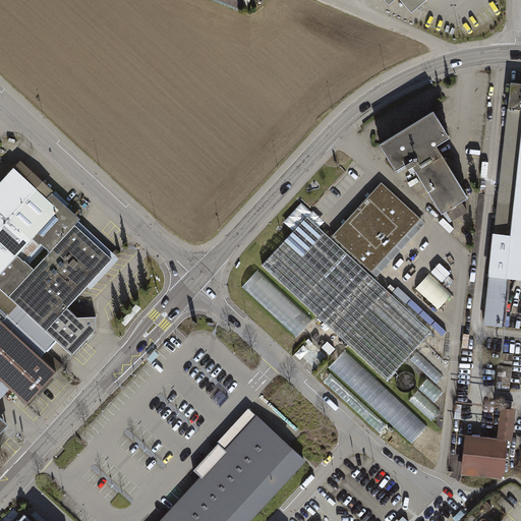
[(245,0),(218,0),(241,9),(245,0)]
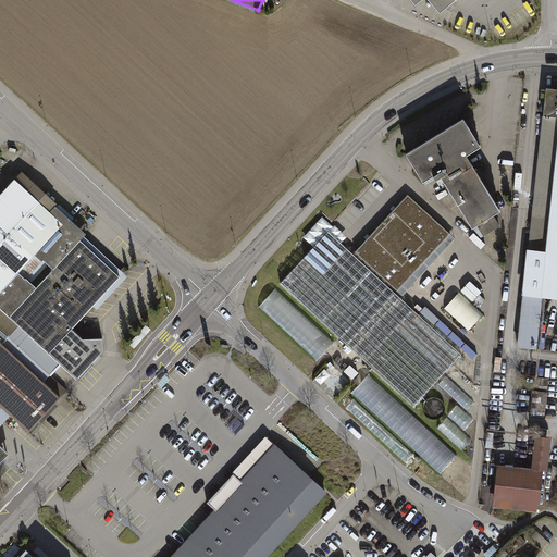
[(410,0),(416,5),(422,0),(428,0),(441,14),(457,0),(410,0)]
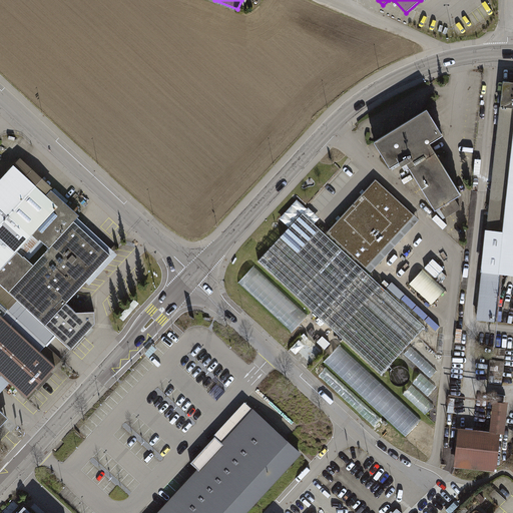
[(512,80),(503,80),(502,92),(497,139),(480,317),(495,318),(500,272),(512,273),(512,80)]
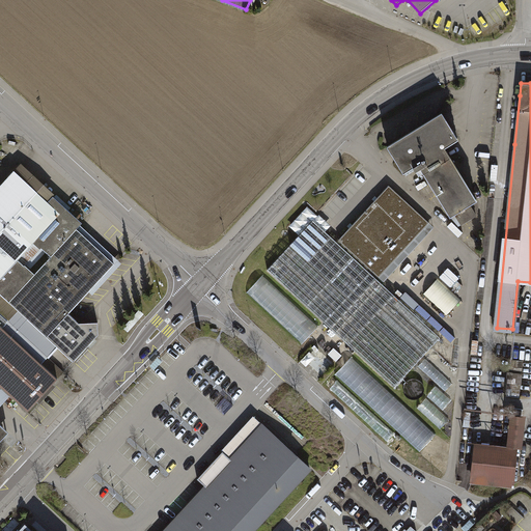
[(420,164),(453,218),(479,202),(446,147),(458,140),(443,115),(434,120),(414,133),(389,148),(396,160),(404,173),(420,164)]
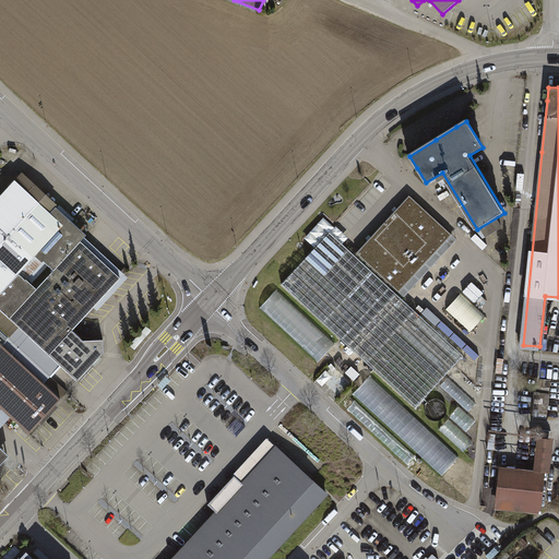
[(22,173),(16,179),(0,194),(0,293),(19,274),(38,253),(71,219),(22,173)]
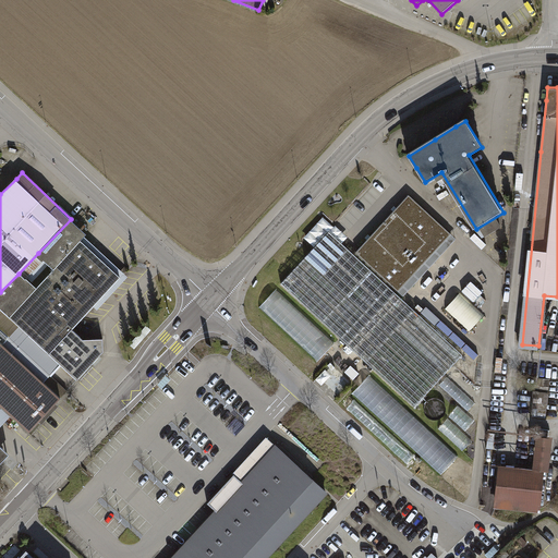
[(409,196),(353,257),(396,295),(451,234),(409,196)]
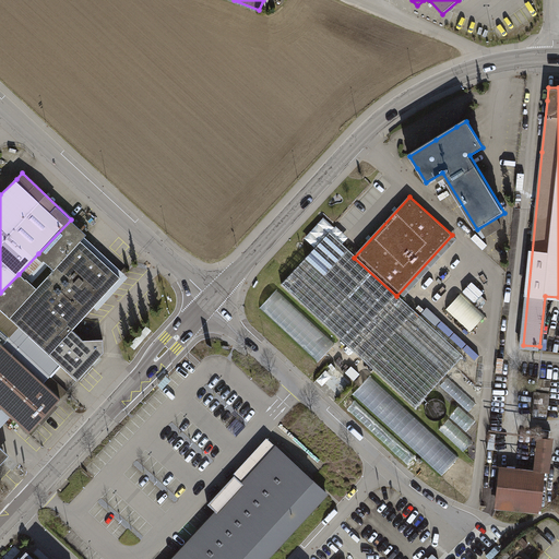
[(0,293),(0,304),(50,353),(76,378),(104,351),(104,340),(84,340),(73,329),(127,273),(71,219),(38,253),(54,269),(34,289),(19,274),(0,293)]
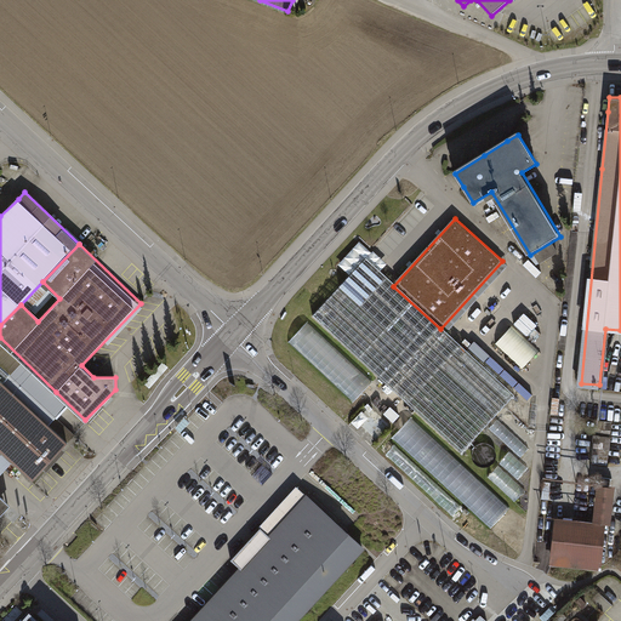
[(364,258),(313,314),(462,451),(513,396),(440,329),(393,286),(364,258)]
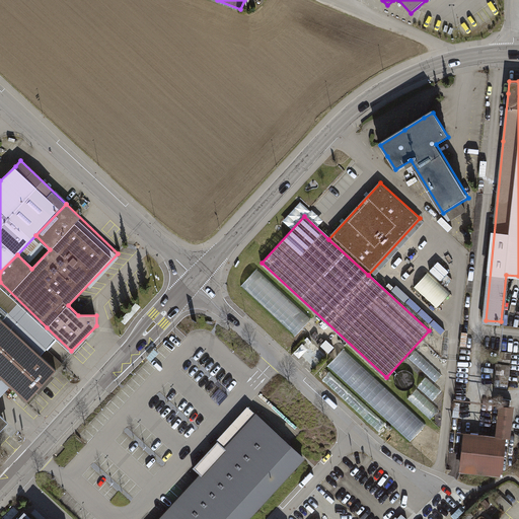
[(256,269),(241,284),(295,336),(310,319),(256,269)]
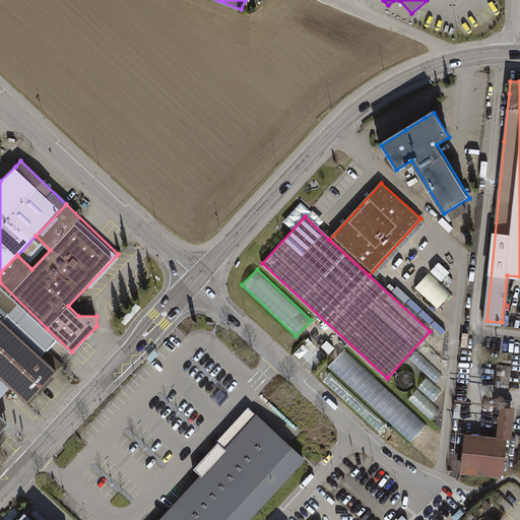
[(439,308),(452,293),(430,272),(416,286),(439,308)]
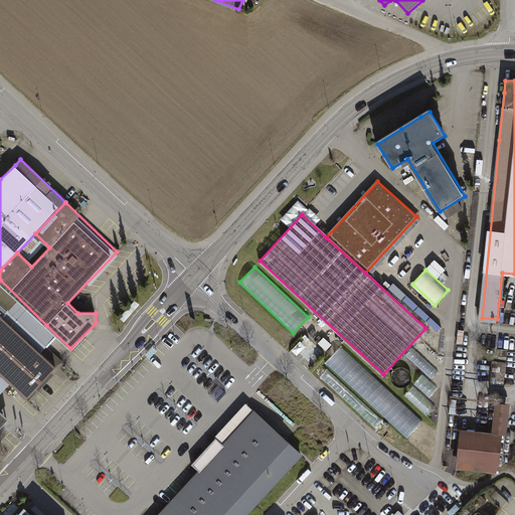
[(0,372),(9,381),(28,397),(59,363),(0,310),(0,372)]
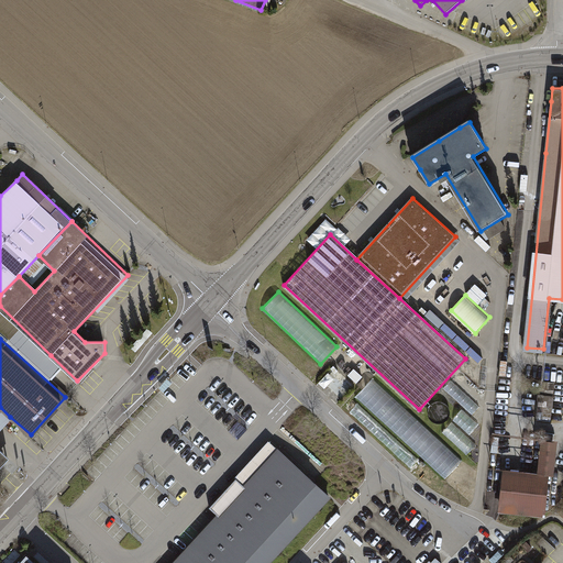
[(373,381),(357,398),(444,478),(461,462),(373,381)]
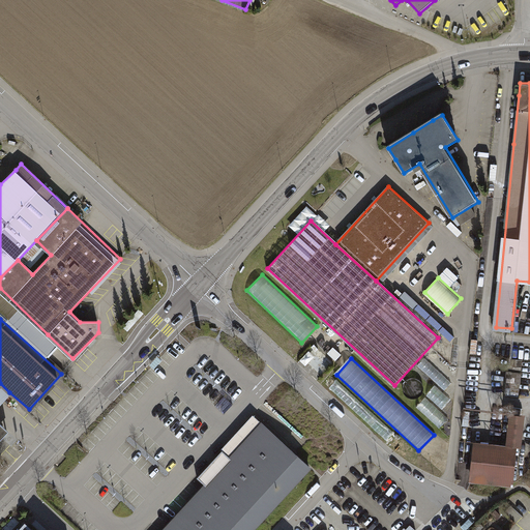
[(419,396),(421,394),(423,391),(423,387),(422,384),(420,381),(417,380),(413,379),(410,379),(407,381),(405,383),(404,387),(403,390),(404,392),(405,394),(408,398),(411,399),(414,399),(417,399),(419,396)]
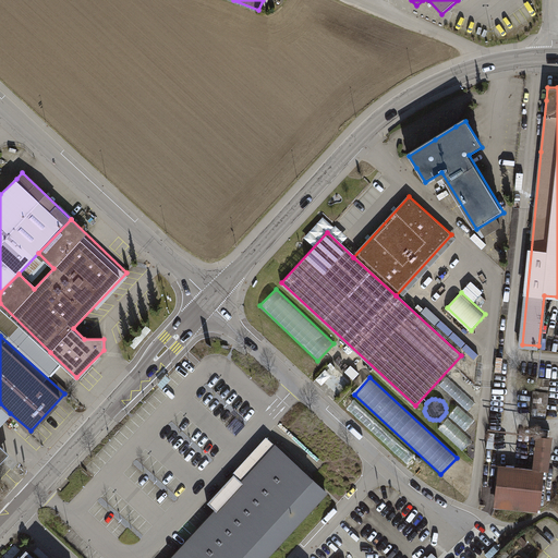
[(0,424),(10,413),(0,403),(0,424)]
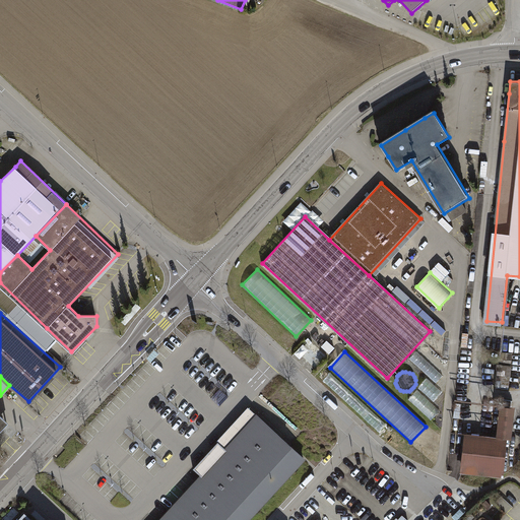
[(428,398),(419,407),(434,418),(441,409),(428,398)]
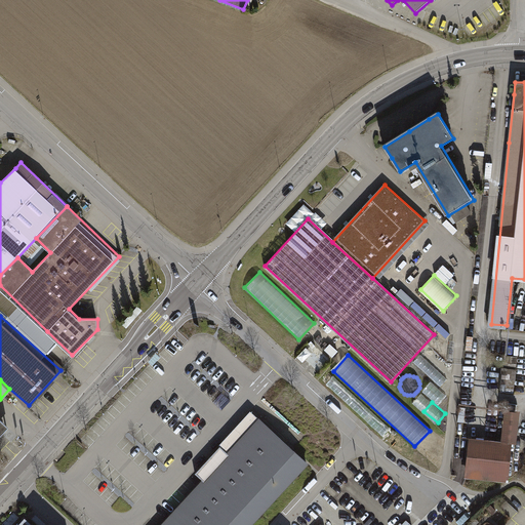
[(465,473),(508,477),(511,438),(515,439),(518,406),(503,405),(500,436),(468,434),(465,473)]
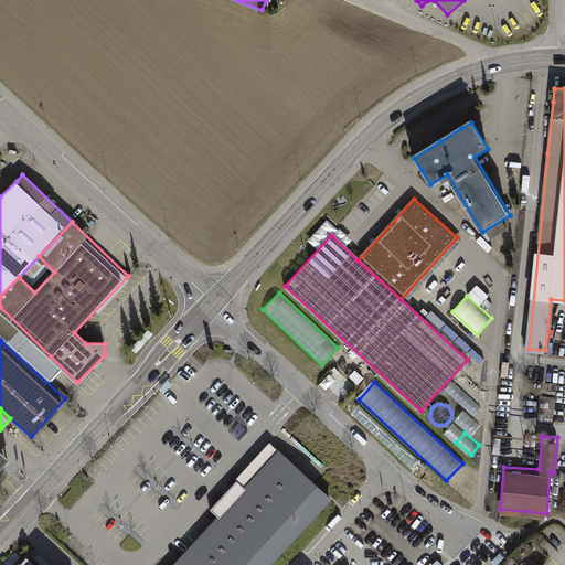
[(269,564),(331,501),(268,441),(259,450),(201,512),(210,521),(167,564),(269,564)]
